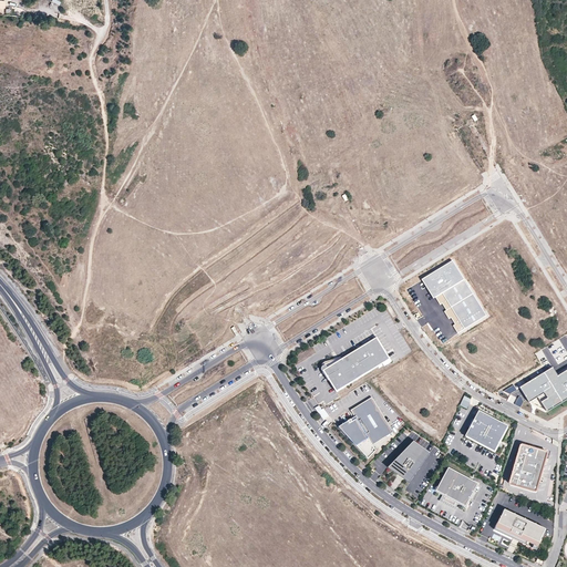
[(457,333),(486,316),(453,260),(422,279),(433,298),(435,297),(440,305),(442,303),(446,310),(444,311),(449,319),(451,318),(455,325),(453,326),(457,333)]
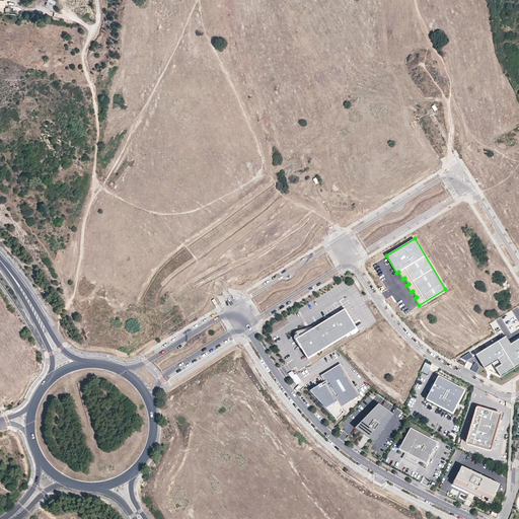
[(308,359),(351,332),(352,335),(359,330),(345,309),(315,326),(304,331),(297,334),(296,335),(295,336),(295,337),(295,339),(308,359)]
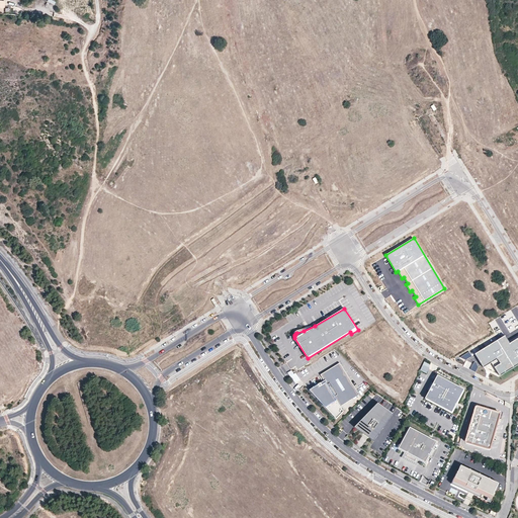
[(517,324),(509,311),(497,319),(508,336),(517,330),(517,324)]
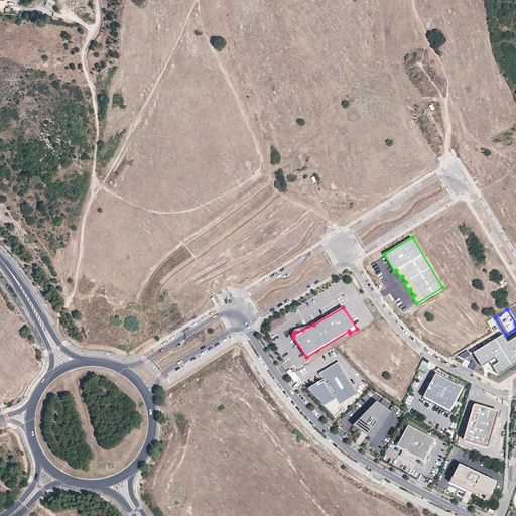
[(503,335),(473,353),(481,366),(490,361),(498,375),(515,363),(515,337),(508,342),(503,335)]
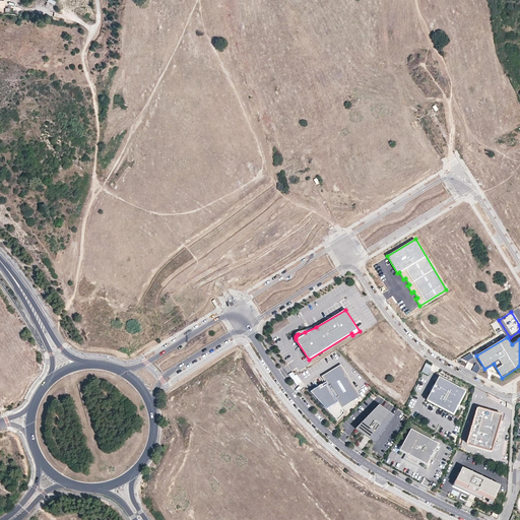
[(421,372),(429,374),(432,365),(425,363),(421,372)]
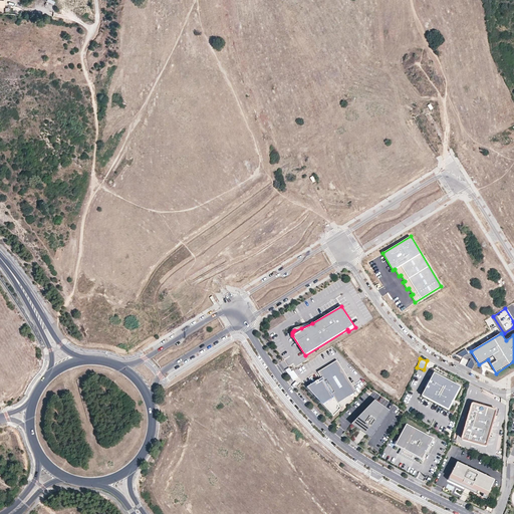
[(318,371),(322,378),(341,366),(337,359),(318,371)]
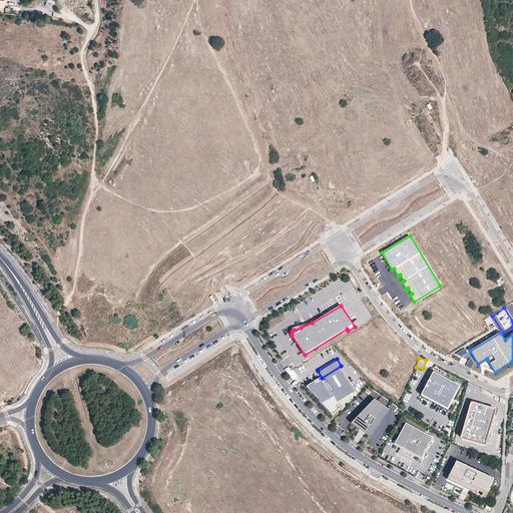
[(308,387),(334,415),(341,407),(338,402),(334,396),(353,385),(341,366),(322,378),(323,379),(320,381),(318,380),(316,381),(308,387)]
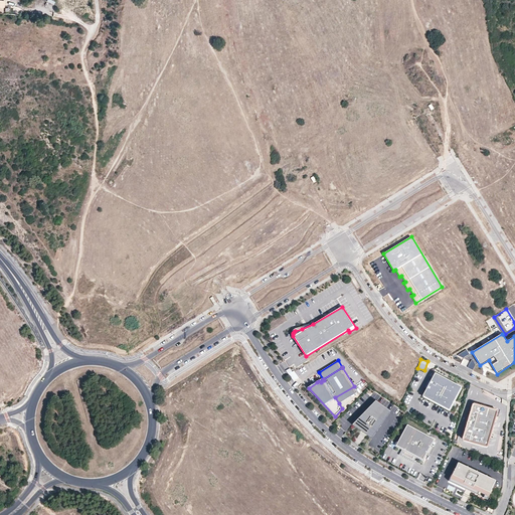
[(290,368),(287,370),(294,381),(299,377),(295,371),(294,370),(292,372),(290,368)]
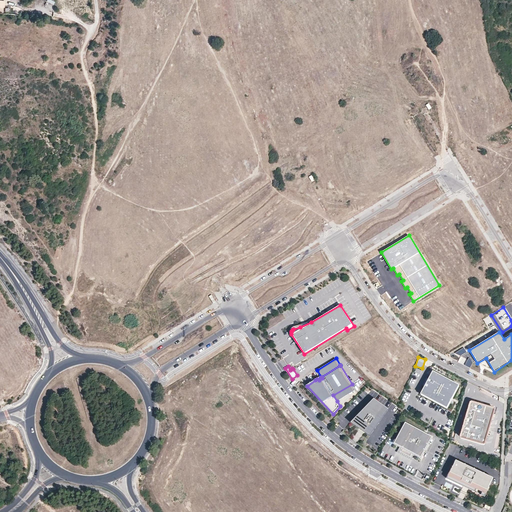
[(425,385),(421,393),(447,406),(459,383),(432,370),(428,378),(425,385)]
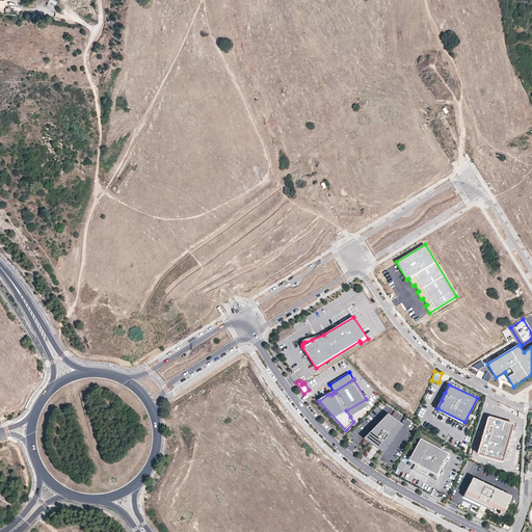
[(346,410),(350,417),(369,405),(366,399),(346,410)]
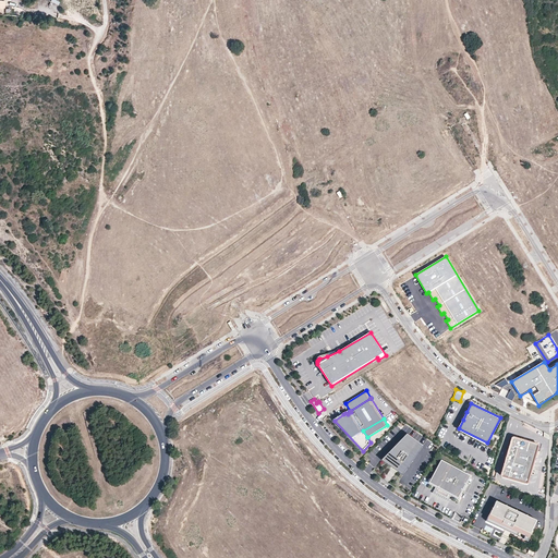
[(403,475),(423,446),(407,435),(381,461),(403,475)]
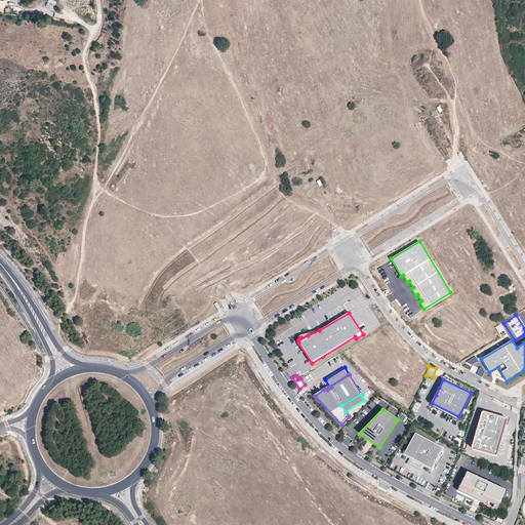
[(507,418),(483,411),(473,447),(495,454),(507,418)]
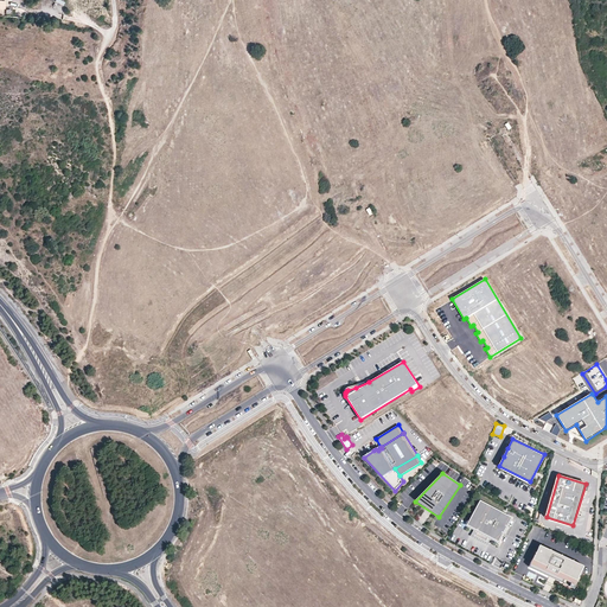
[(506,525),(511,517),(480,500),(468,522),(466,525),(477,531),(487,536),(498,542),(502,534),(506,525)]
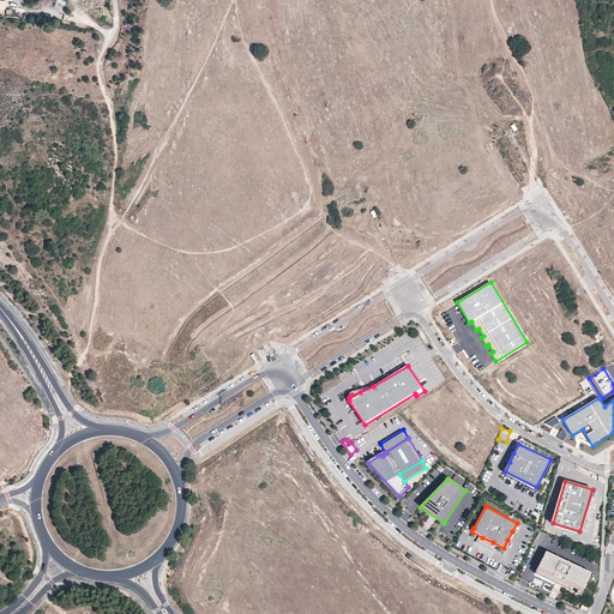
[(493,542),(482,537),(480,541),(491,547),(493,542)]
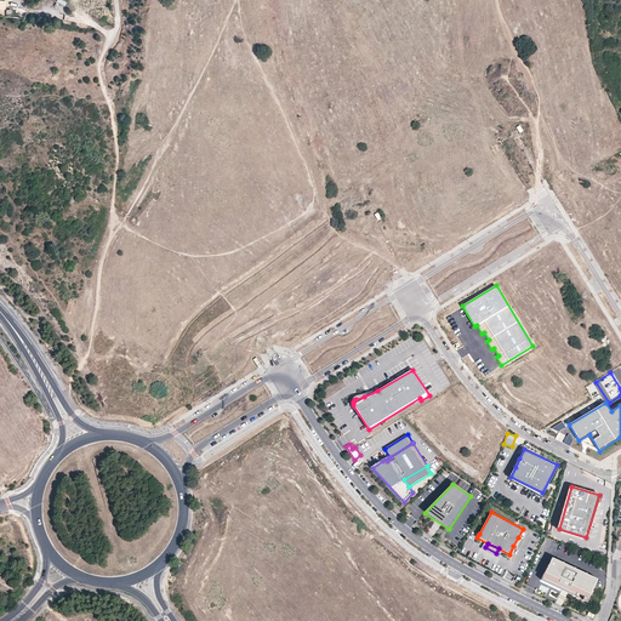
[(552,557),(539,582),(587,607),(600,580),(552,557)]
